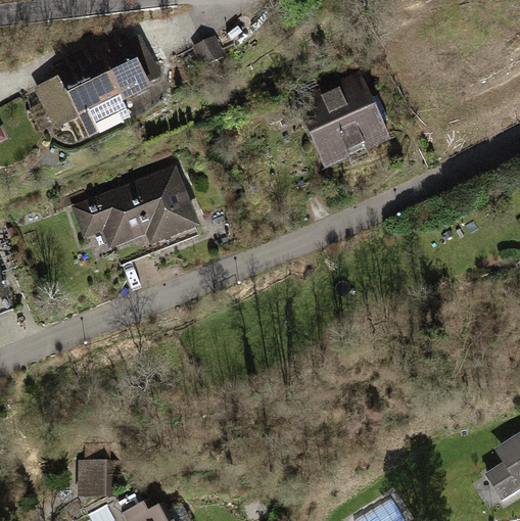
[(205,72),(229,58),(216,34),(192,46),(205,72)]
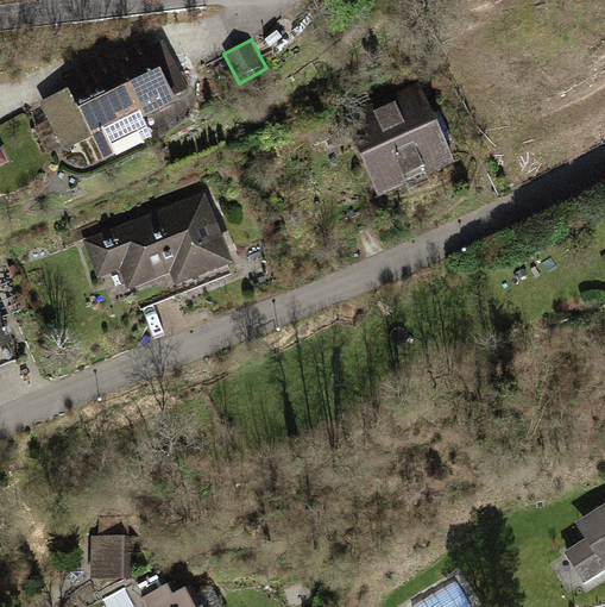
[(162,45),(44,102),(64,146),(90,133),(101,155),(126,143),(115,120),(182,88),(162,45)]
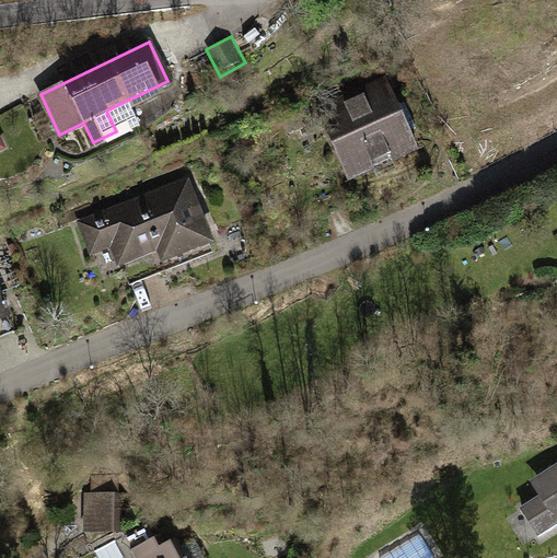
[(395,89),(323,116),(346,177),(418,150),(395,89)]
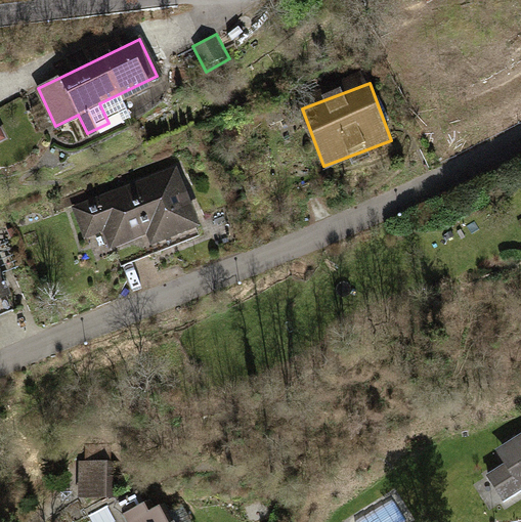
[(170,164),(71,206),(87,245),(112,235),(117,249),(138,241),(144,256),(200,233),(170,164)]
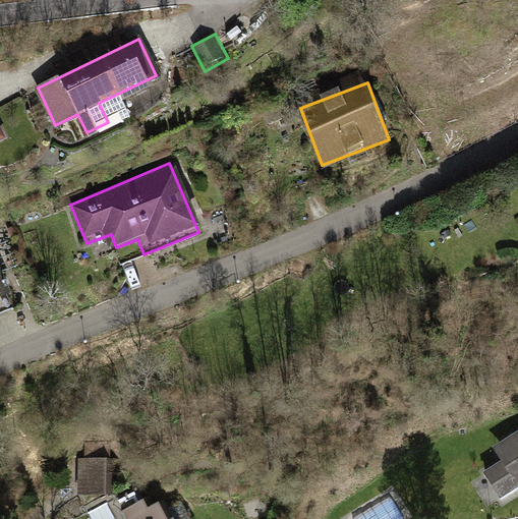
[(517,429),(500,441),(509,455),(481,471),(498,500),(517,487),(517,429)]
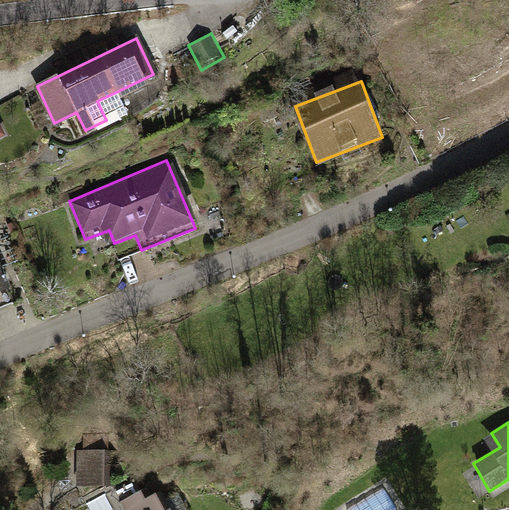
[(104,493),(105,448),(73,447),(73,493),(104,493)]
